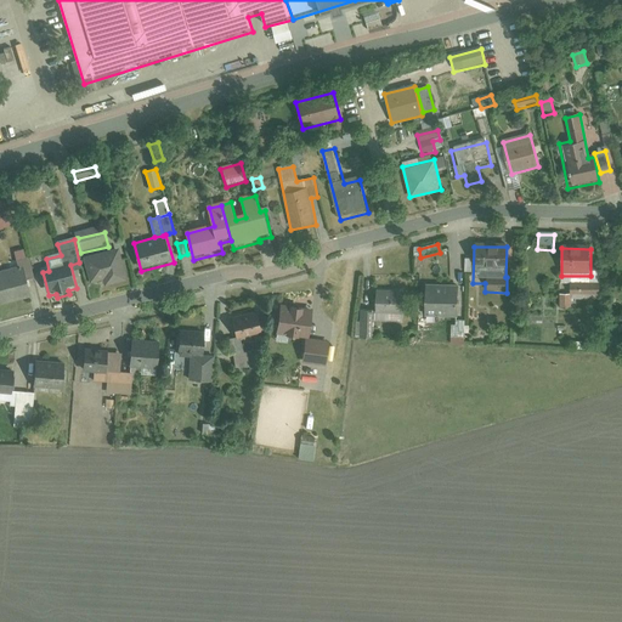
[(117,250),(82,259),(88,286),(100,282),(101,287),(124,281),(117,250)]
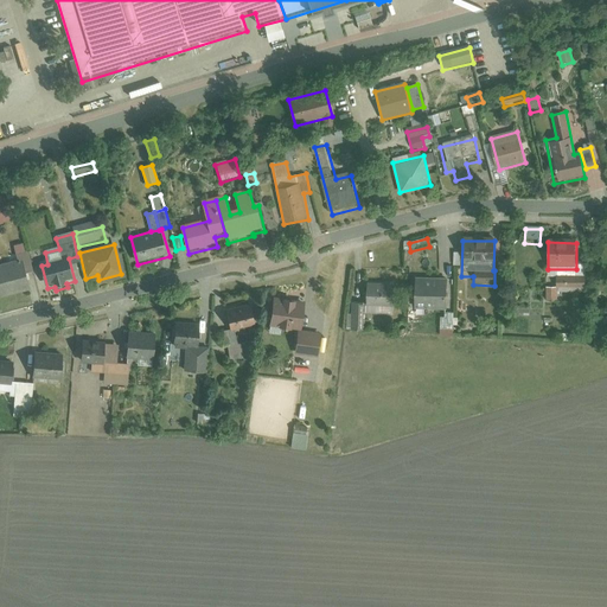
[(11,266),(0,268),(0,299),(32,292),(27,274),(34,273),(29,253),(8,257),(11,266)]
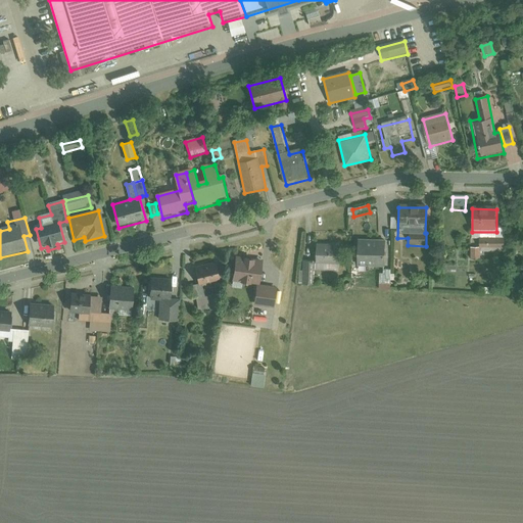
[(355,267),(383,267),(383,240),(355,240),(355,267)]
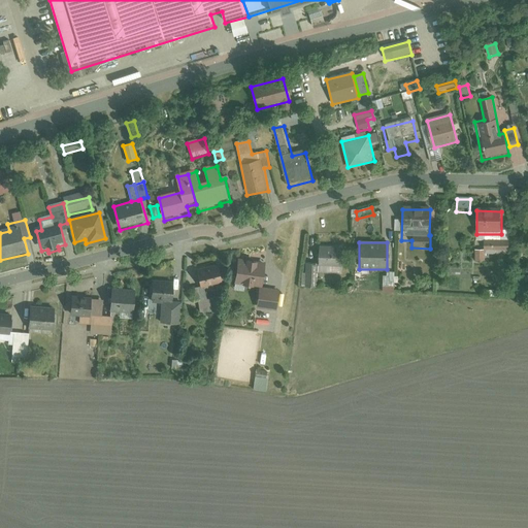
[(508,253),(509,242),(482,242),(482,252),(474,252),(474,264),(485,264),(485,253),(508,253)]
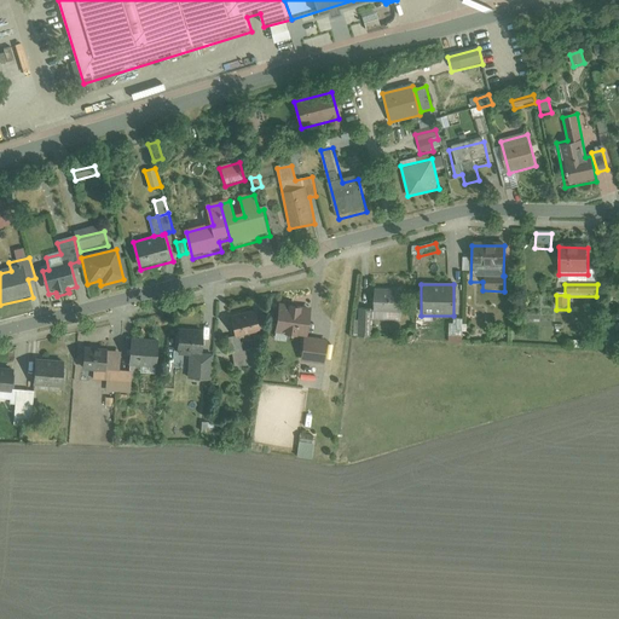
[(376,290),(374,320),(398,322),(400,291),(376,290)]
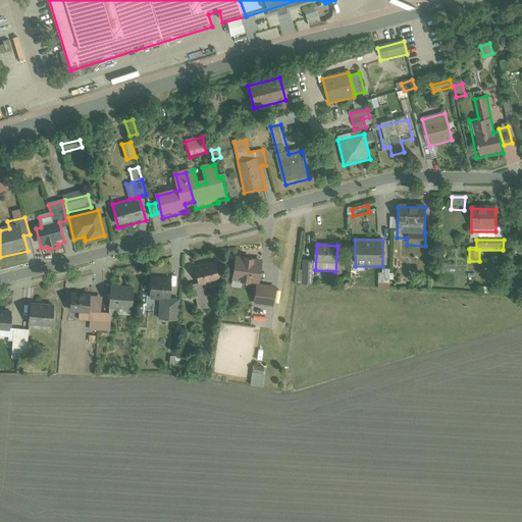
[(236,260),(233,282),(262,285),(264,263),(236,260)]
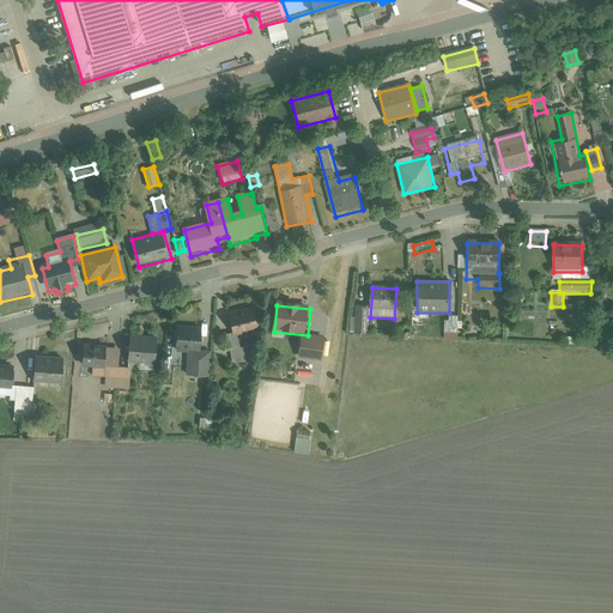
[(351,334),(364,335),(366,310),(352,309),(351,334)]
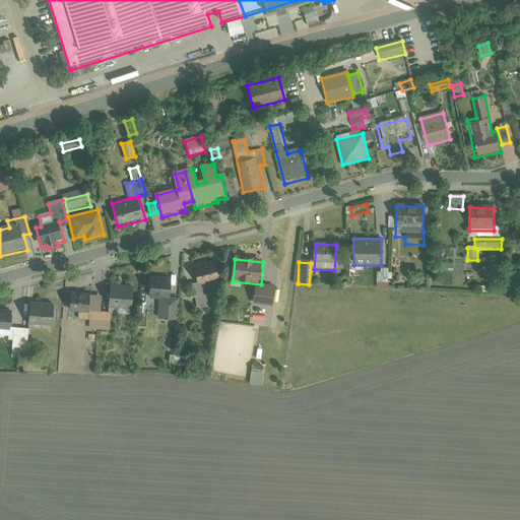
[(215,264),(193,269),(197,284),(189,286),(192,299),(196,298),(199,311),(217,307),(214,295),(205,297),(202,285),(219,281),(215,264)]
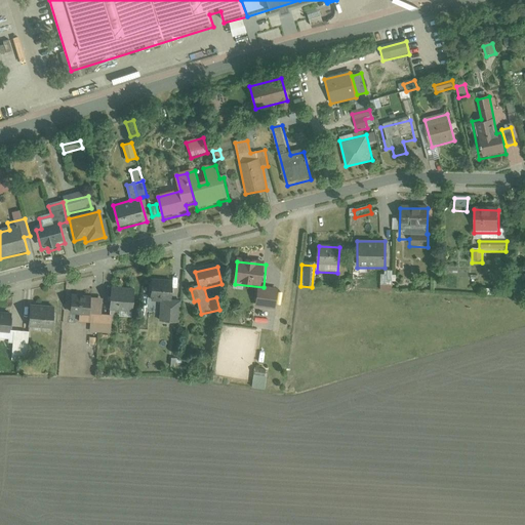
[(381,273),(380,289),(391,289),(392,273),(381,273)]
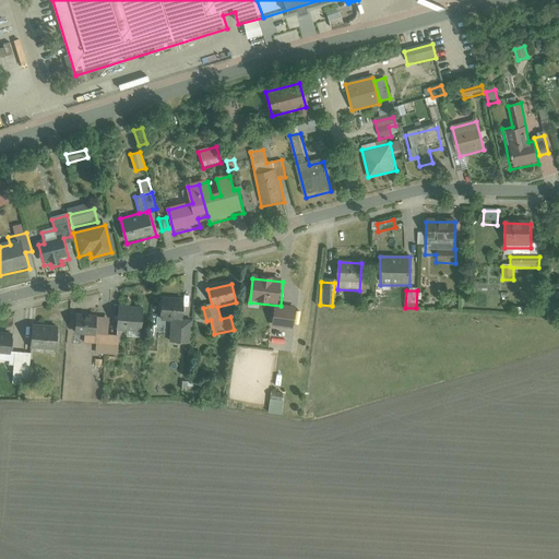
[(186,299),(159,298),(159,320),(171,320),(170,343),(191,343),(192,320),(186,320),(186,299)]
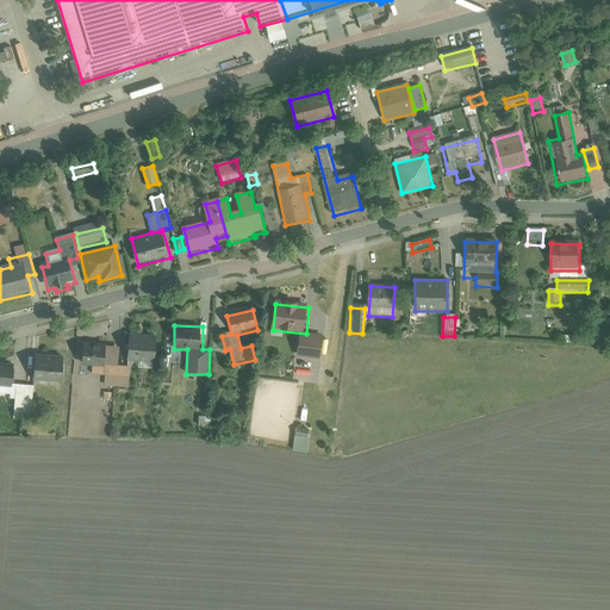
[(156,334),(126,331),(124,359),(154,361),(156,334)]
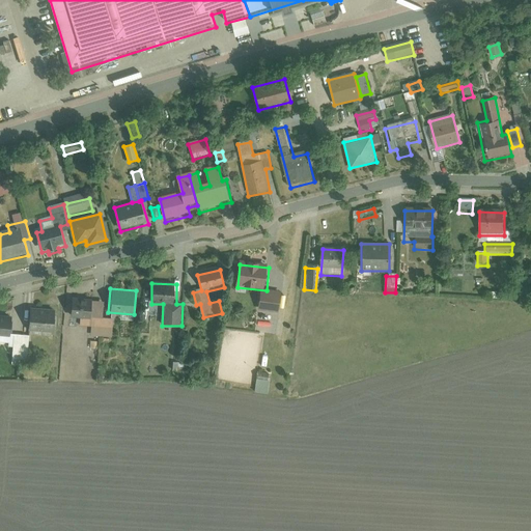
[(261,294),(259,310),(279,313),(281,297),(261,294)]
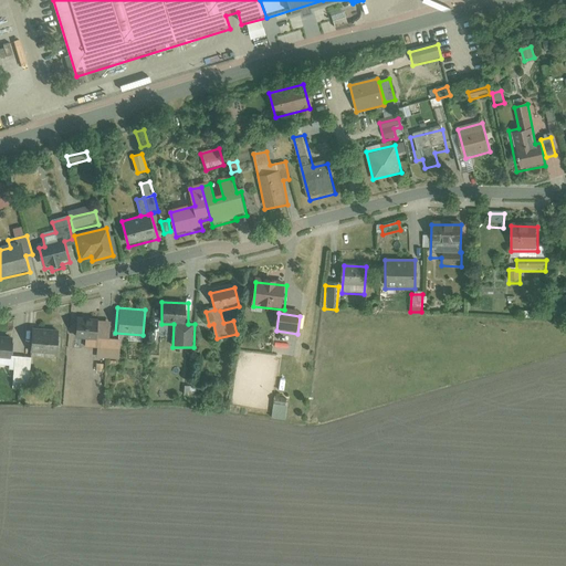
[(97,320),(76,318),(75,336),(97,338),(95,357),(107,358),(109,339),(109,332),(96,331),(97,320)]
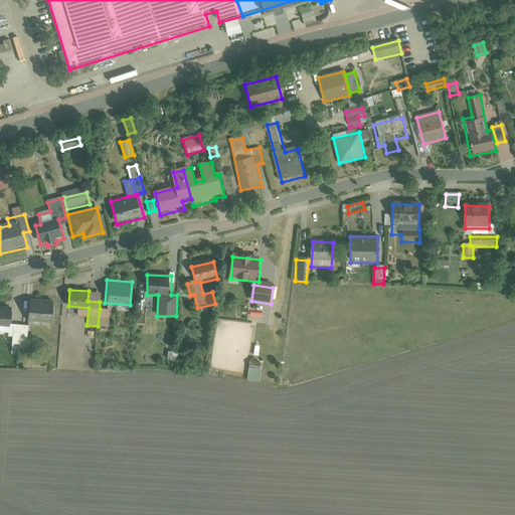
[(30,299),(28,319),(52,321),(53,300),(30,299)]
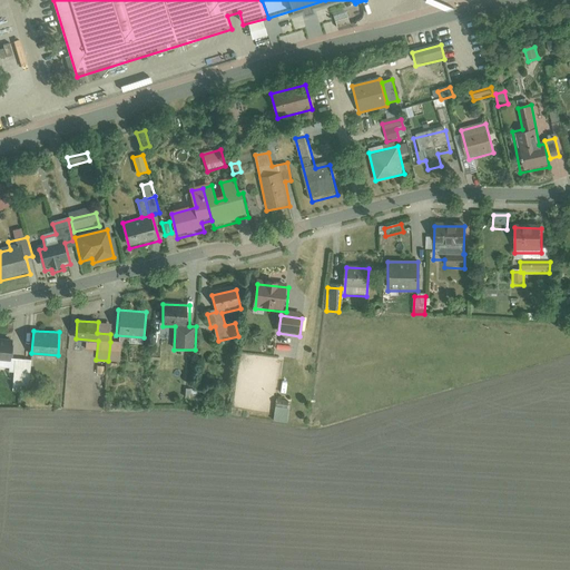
[(15,338),(0,338),(0,362),(15,362),(15,338)]
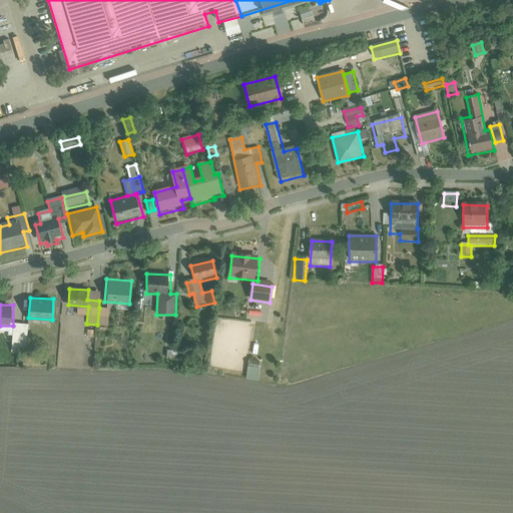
[(109,308),(99,308),(97,325),(108,326),(109,308)]
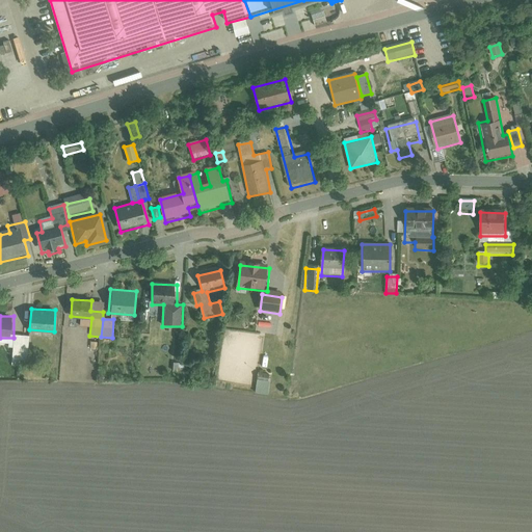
[(14,338),(0,338),(0,347),(14,347),(14,367),(21,367),(21,338),(14,338)]
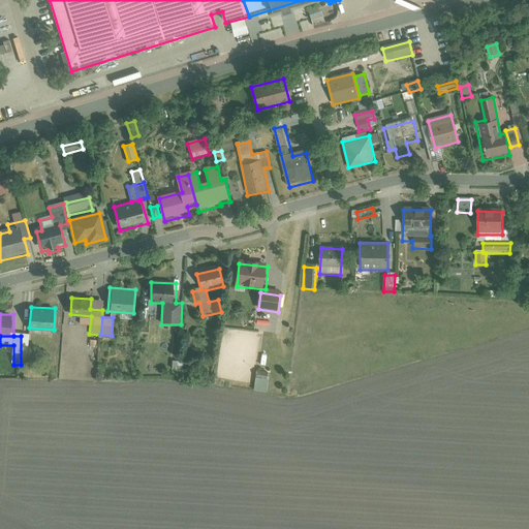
[(31,336),(21,336),(21,365),(31,364),(31,336)]
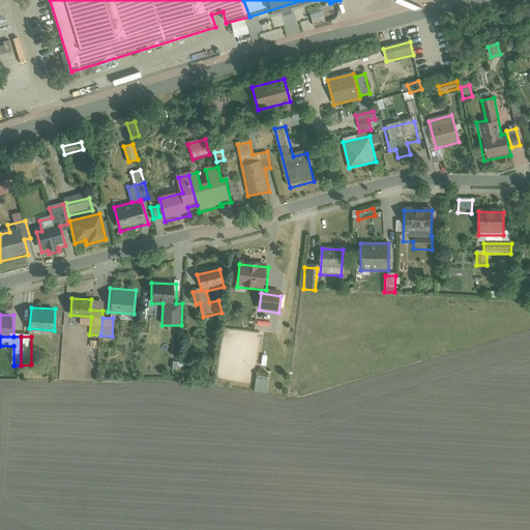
[(257,378),(256,391),(268,392),(269,379),(257,378)]
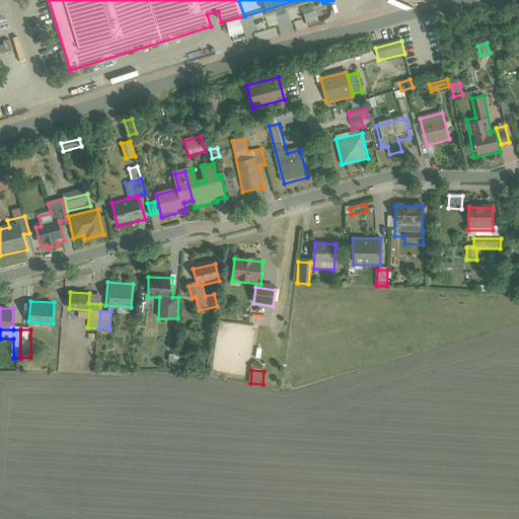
All buildings are outlined.
